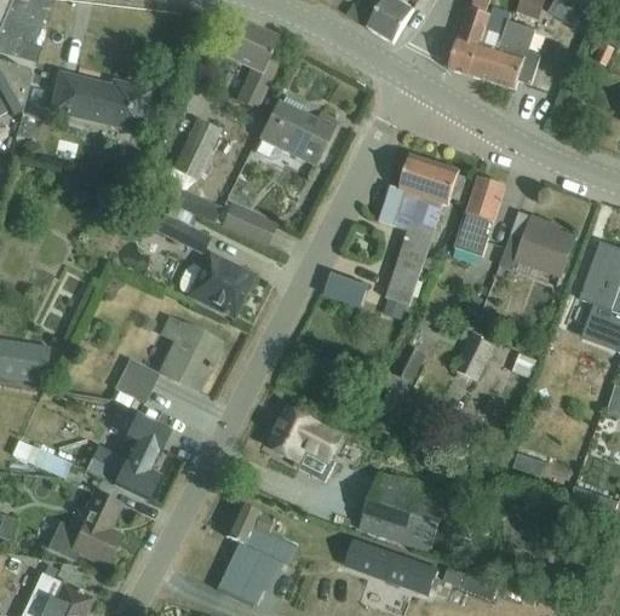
[(367,28),(392,44),(414,9),(400,0),(373,0),(382,5),(367,28)]
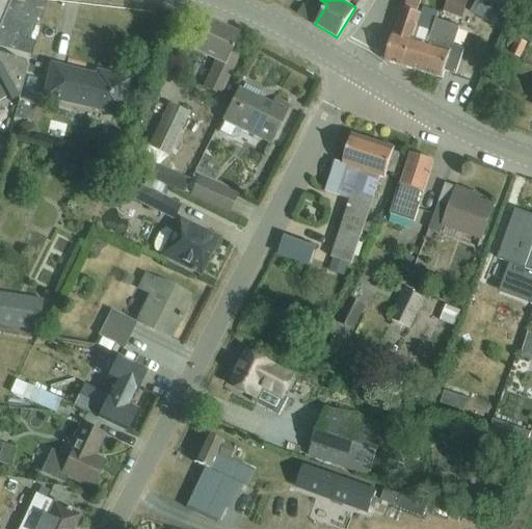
[(462,16),(467,0),(446,0),(444,9),(462,16)]
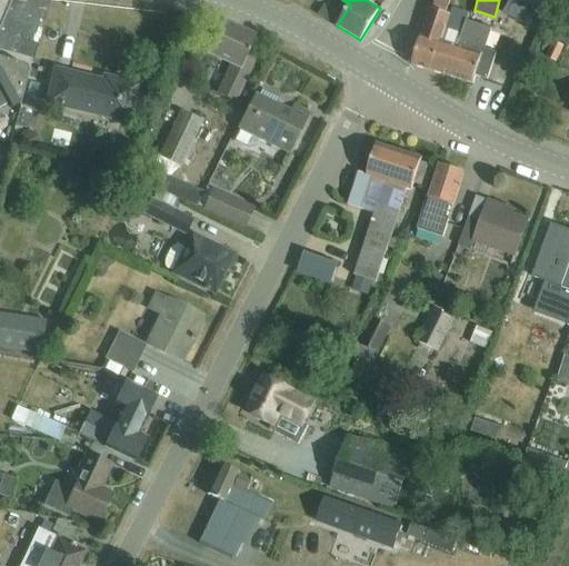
[(430,7),(411,63),(448,75),(459,38),(461,32),(446,27),(450,12),(430,7)]
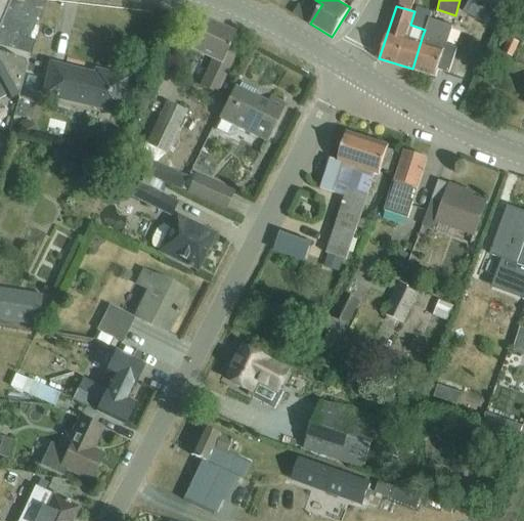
[(190,47),(191,47),(213,57),(201,84),(216,90),(233,51),(227,48),(235,30),(205,16),(190,47)]
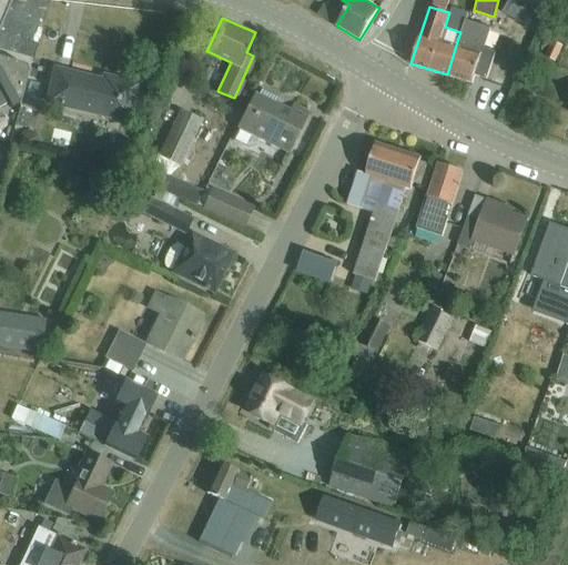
[(458,38),(447,74),(472,82),(475,74),(486,78),(496,51),(484,47),(490,27),(465,18),(460,32),(458,38)]
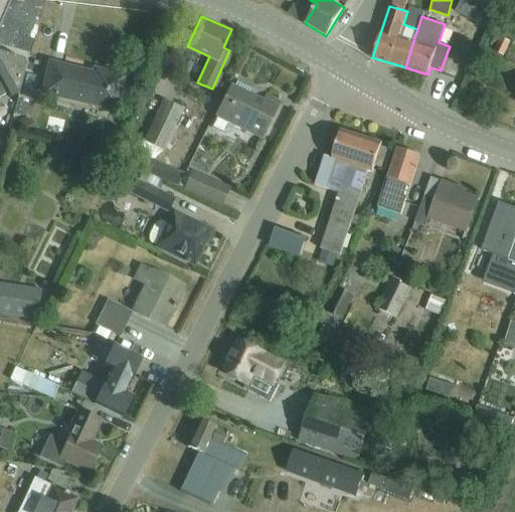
[(0,95),(8,91),(10,97),(17,93),(25,62),(22,57),(0,50),(0,95)]
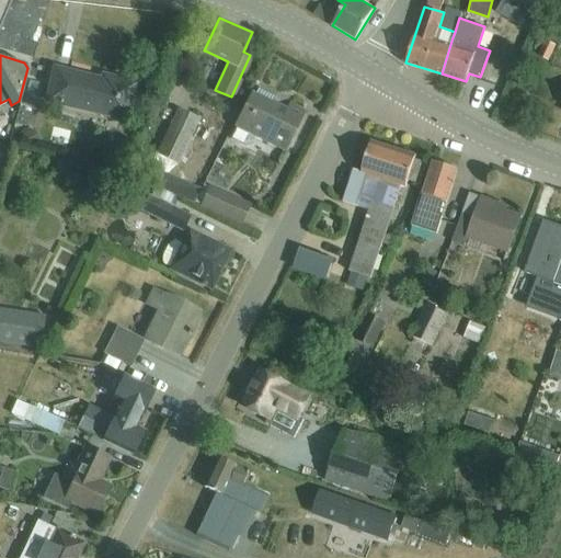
[(46,99),(126,117),(134,81),(103,73),(102,78),(54,67),(46,99)]
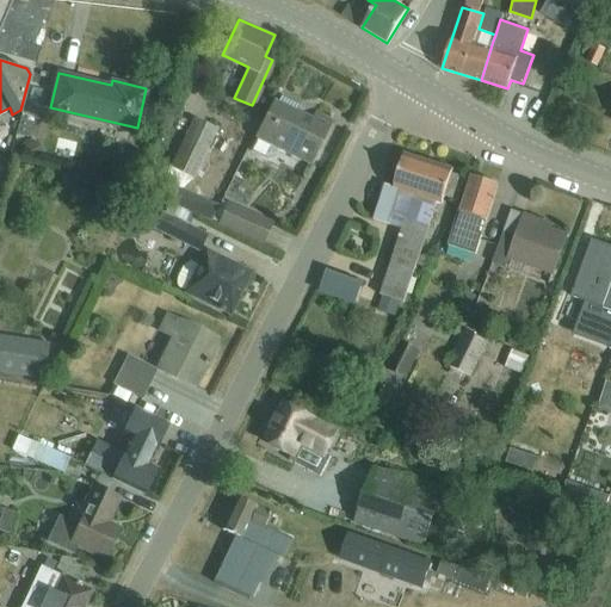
[(277,150),(279,147),(309,161),(329,118),(314,110),(312,115),(303,111),(302,115),(273,100),(250,148),(264,155),(267,156),(273,154),(277,150)]
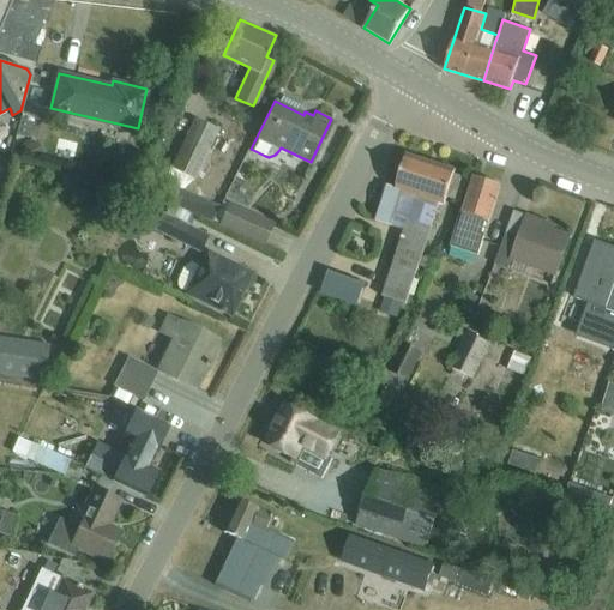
[(170,165),(163,182),(186,195),(194,177),(218,128),(194,116),(170,165)]
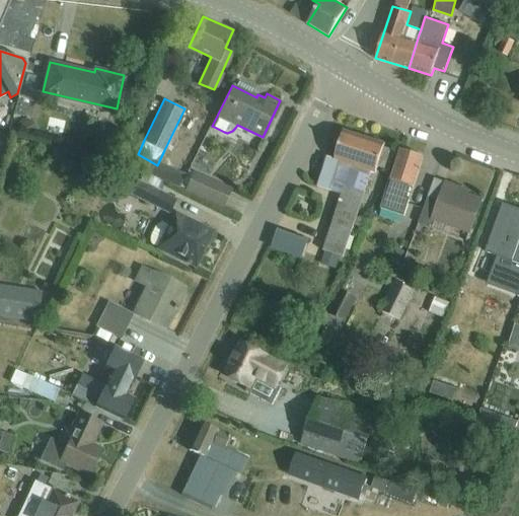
[(341,194),(323,249),(322,249),(320,256),(341,264),(371,171),(375,172),(385,143),(344,130),(335,158),(327,156),(317,187),(341,194)]
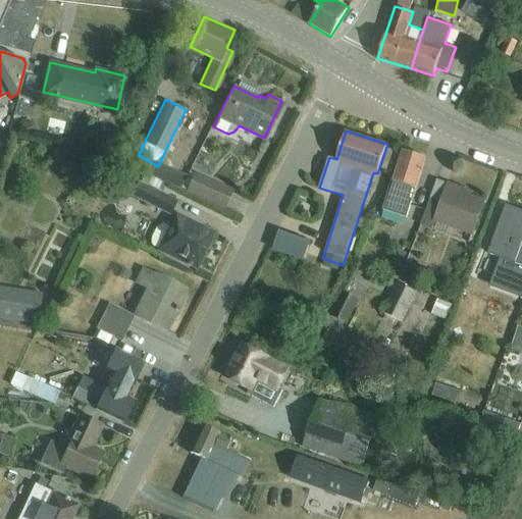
[(403,150),(395,178),(392,177),(382,208),(407,215),(425,156),(403,150)]
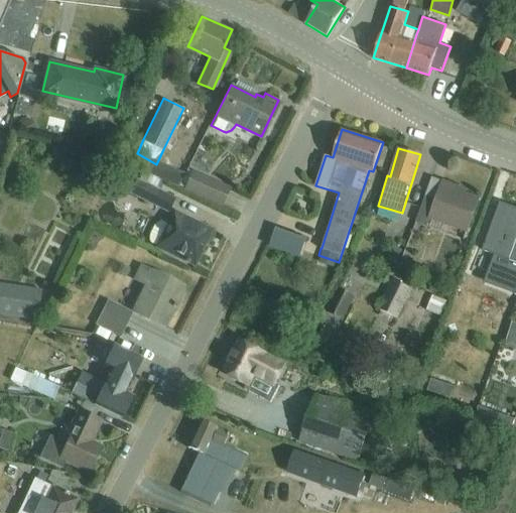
[(185,187),(222,204),(229,187),(192,171),(185,187)]
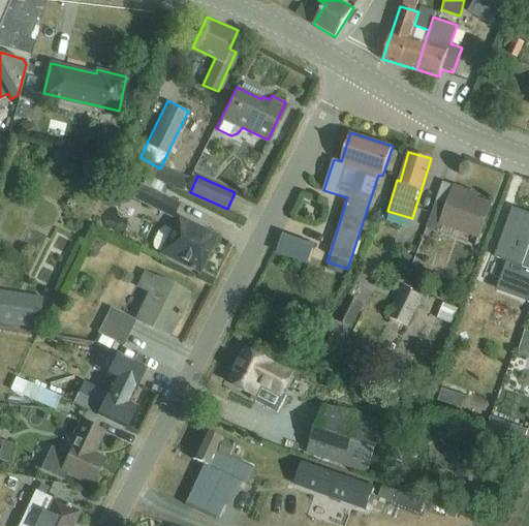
[(132,196),(172,215),(178,203),(138,183),(132,196)]
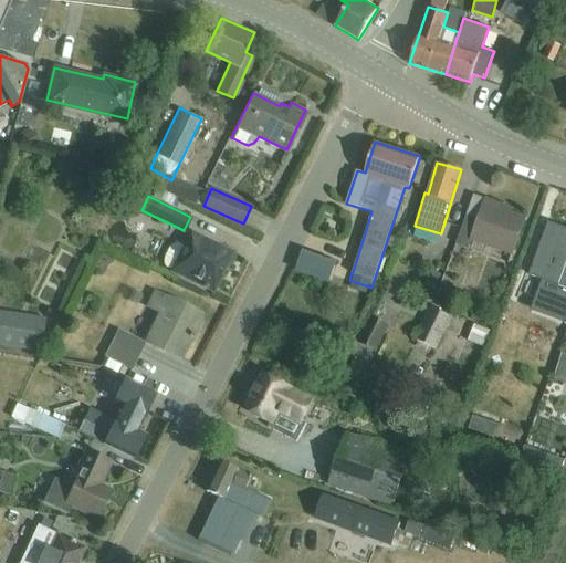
[(474,239),(512,253),(524,217),(500,208),(501,204),(486,198),(479,219),(467,214),(456,242),(471,248),(474,239)]
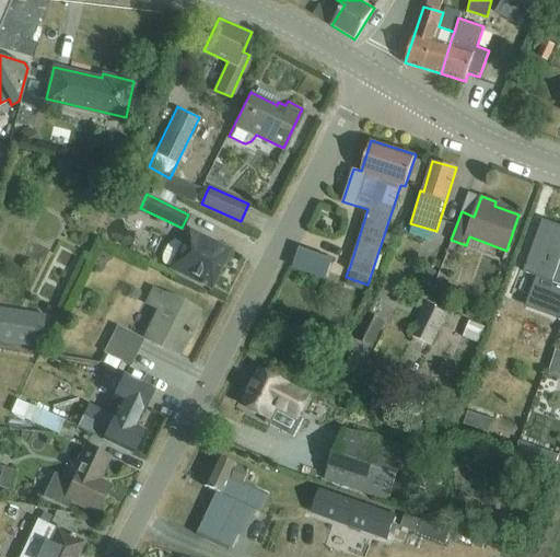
[(559,283),(557,293),(559,293),(559,225),(543,219),(524,270),(559,283)]
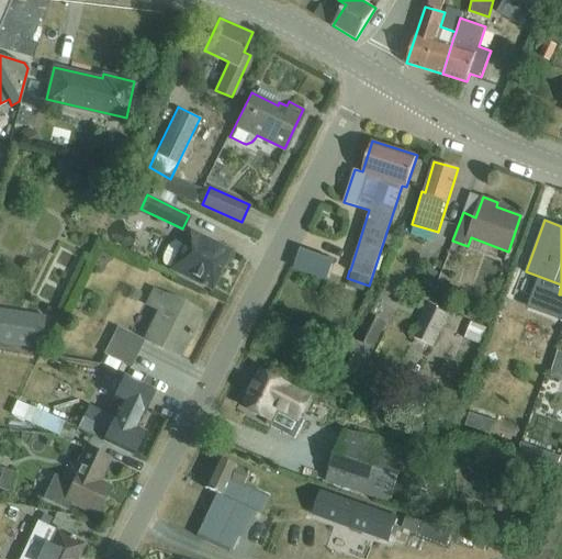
[(163,264),(170,267),(211,287),(220,270),(213,268),(223,247),(189,231),(182,243),(175,239),(172,239),(169,242),(166,245),(163,253),(161,257),(161,261),(163,264)]
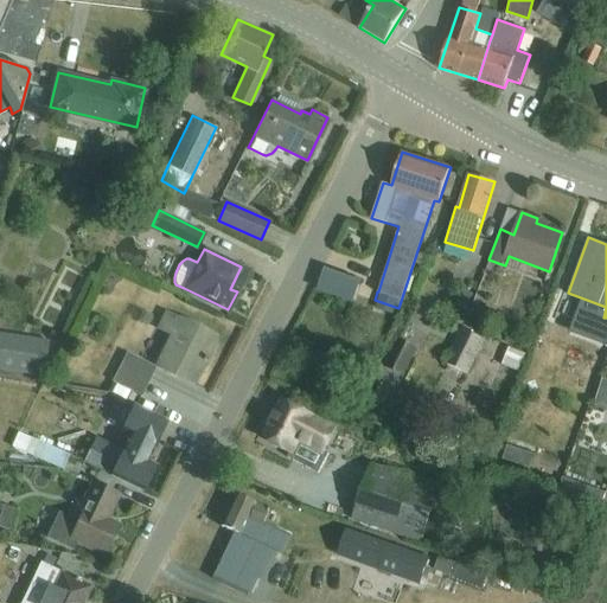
[(331,286),(358,293),(362,280),(334,273),(331,286)]
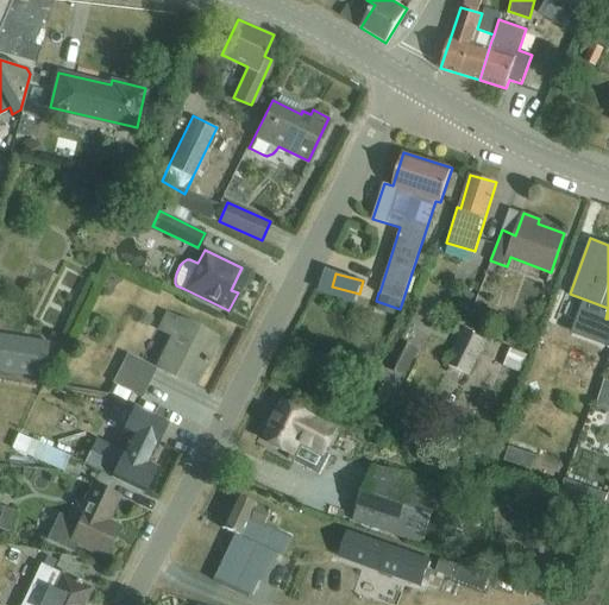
[(157,365),(193,383),(217,336),(180,319),(180,320),(165,313),(157,328),(171,335),(157,365)]
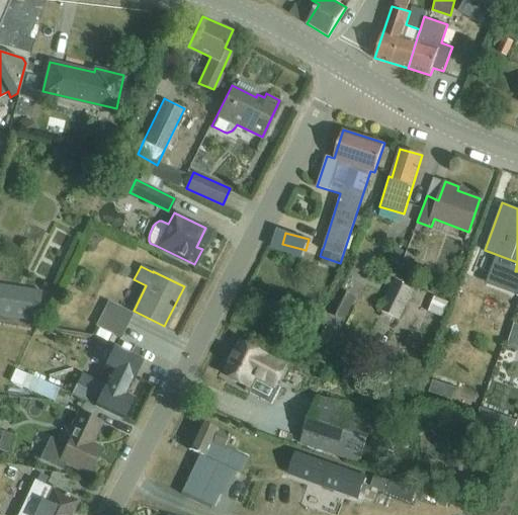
[(380,309),(399,318),(414,288),(395,279),(380,309)]
